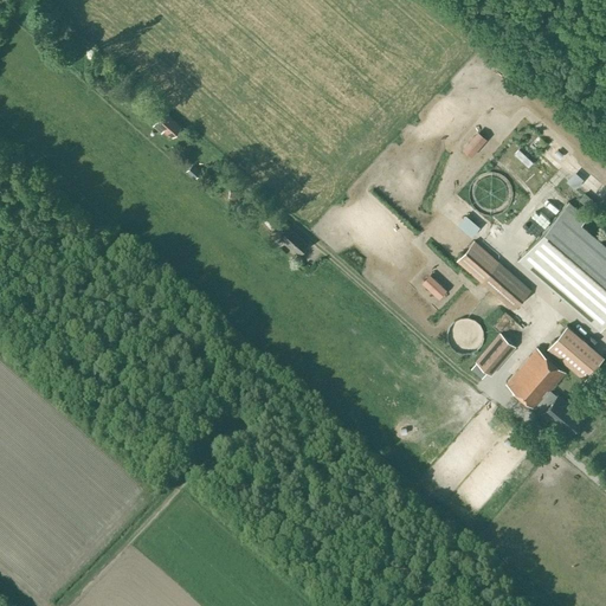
[(79,39),(86,46),(90,43),(83,36),(79,39)]
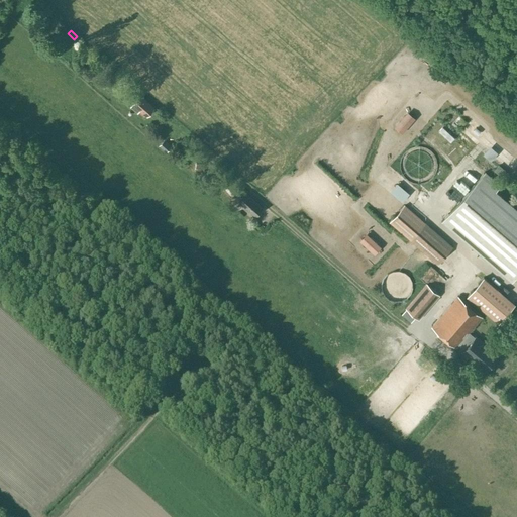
[(139,96),(130,106),(137,112),(139,110),(146,115),(153,108),(139,96)]
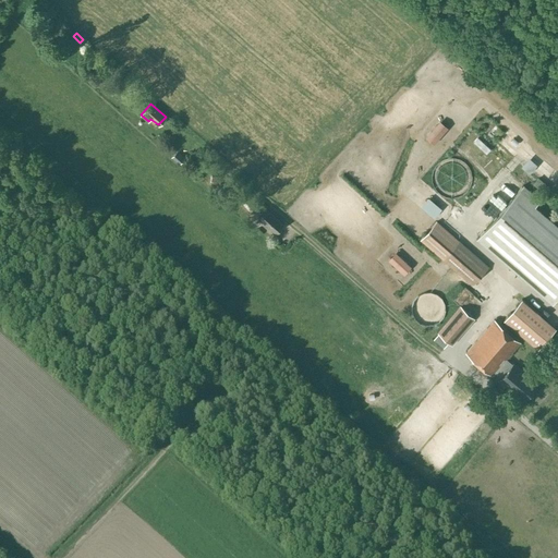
[(504,156),(507,152),(495,142),(492,145),(504,156)]
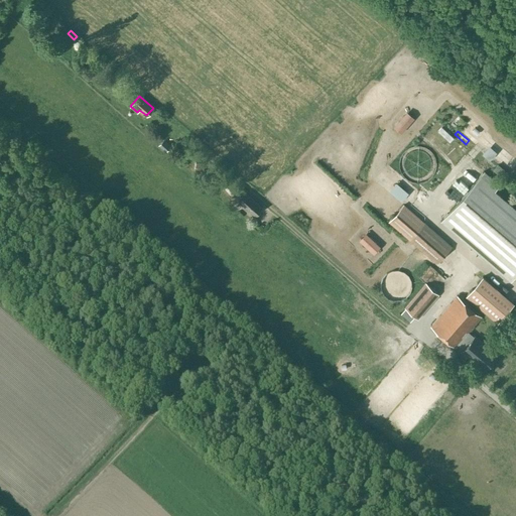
[(486,150),(492,154),(495,148),(489,145),(486,150)]
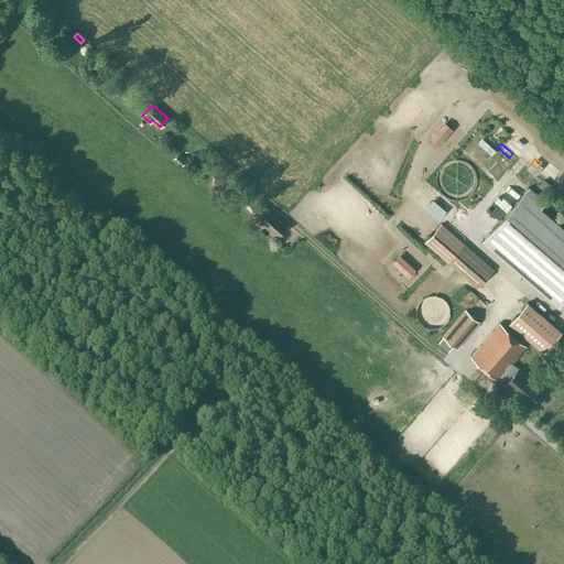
[(563,228),(541,208),(545,202),(529,186),(481,241),(559,307),(563,300),(563,228)]
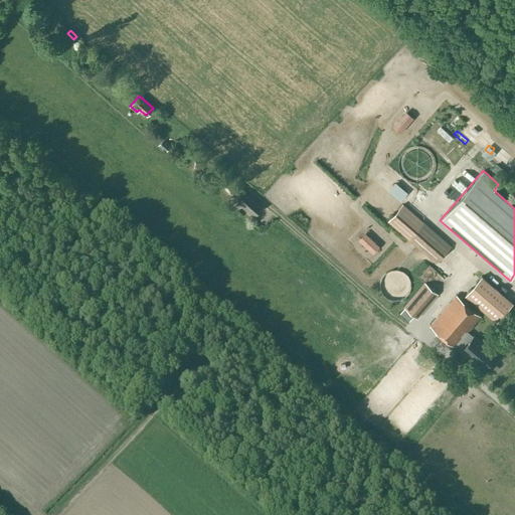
[(450,172),(439,199),(448,203),(454,187),(461,190),(465,178),(450,172)]
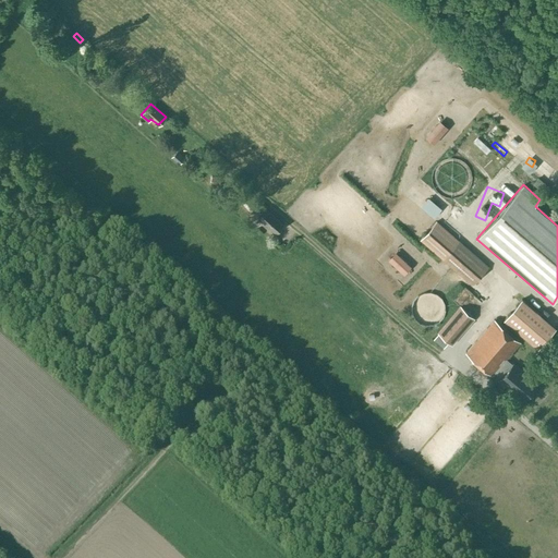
[(421,203),(434,214),(441,205),(428,193),(421,203)]
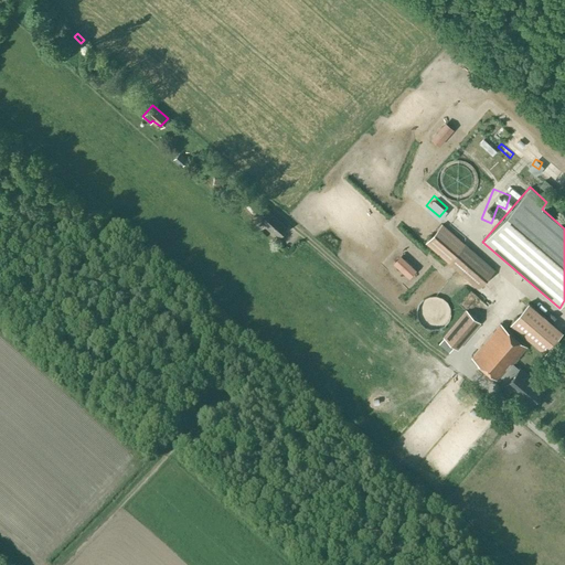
[(269,212),(262,220),(279,235),(286,227),(269,212)]
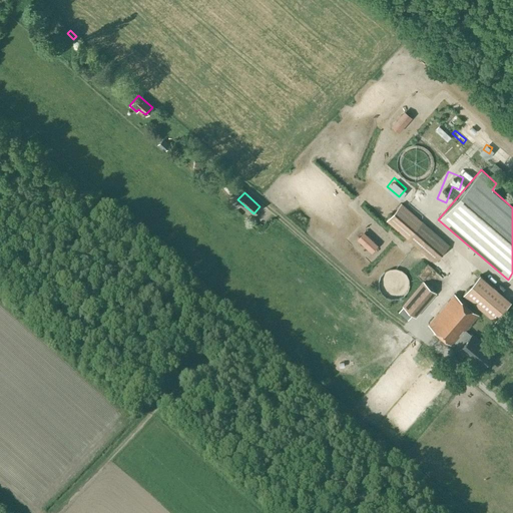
[(387,219),(434,262),(448,244),(401,203),(387,219)]
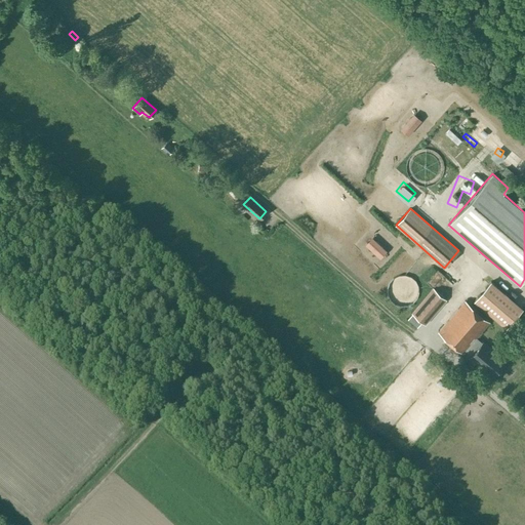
[(422,288),(422,285),(422,282),(421,279),(419,275),(417,273),(415,272),(412,270),(409,269),(405,269),(402,270),(400,271),(397,272),(395,275),(393,277),(392,280),(391,283),(391,286),(391,289),(392,292),(394,295),(397,297),(398,298),(402,300),(404,301),(407,301),(410,300),(412,300),(415,298),(418,296),(420,293),(421,291),(422,288)]
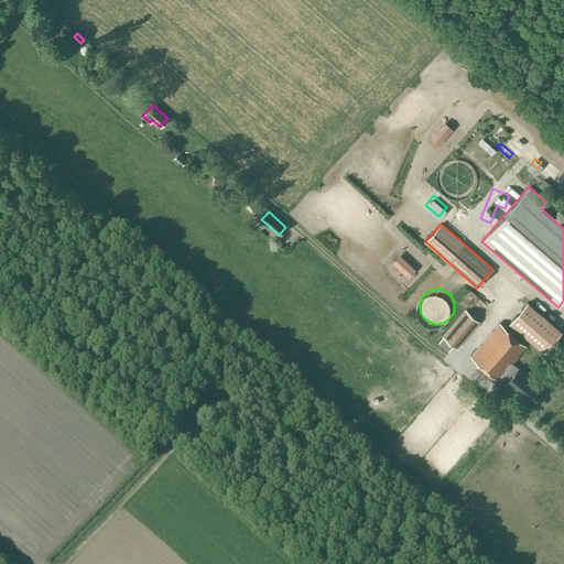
[(561,332),(527,302),(509,323),(543,351),(561,332)]
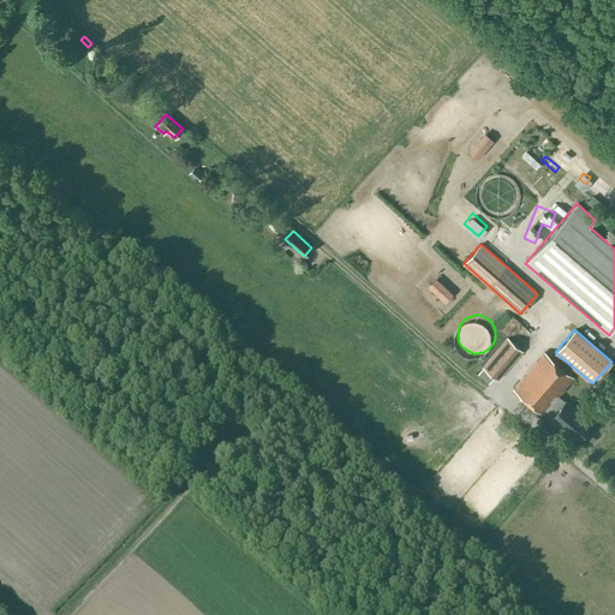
[(489,383),(494,377),(497,380),(523,351),(507,338),(482,366),(483,368),(477,374),(489,383)]
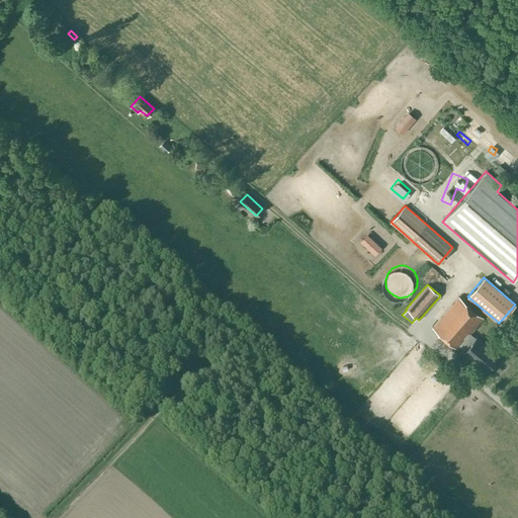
[(483,318),(458,296),(432,327),(456,348),(459,345),(465,350),(463,352),(486,371),(498,356),(476,337),(476,338),(469,333),(483,318)]
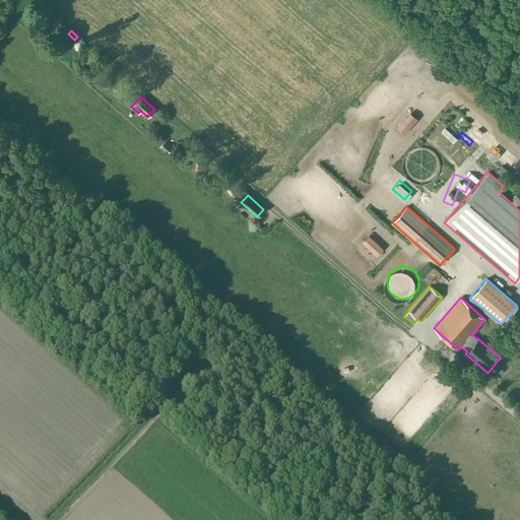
[(432,377),(439,379),(443,370),(436,367),(432,377)]
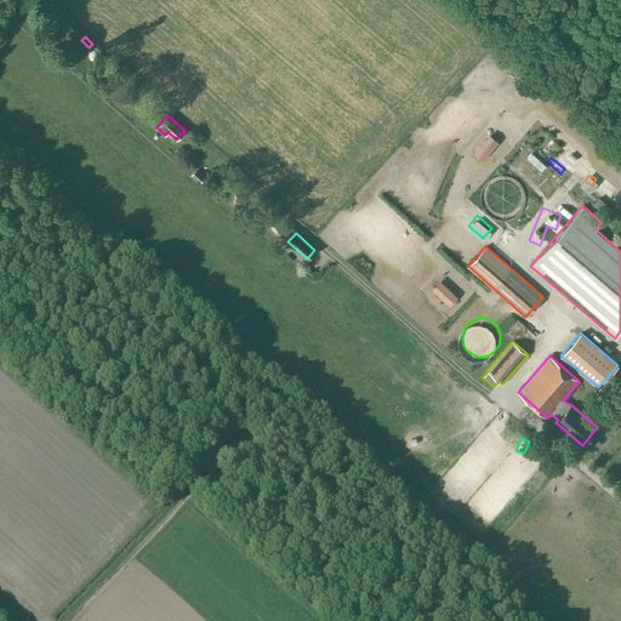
[(444,453),(437,461),(445,469),(454,461),(444,453)]
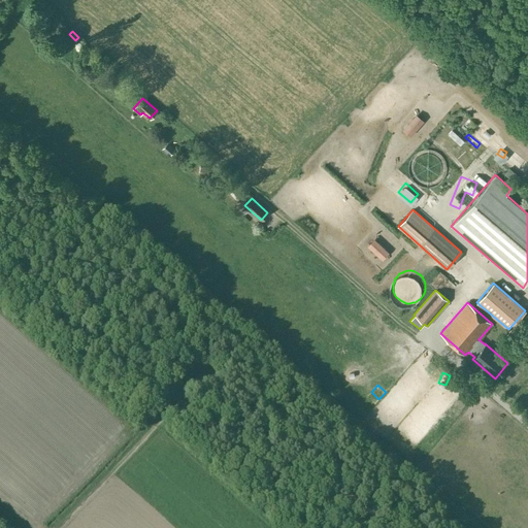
[(368,397),(362,402),(371,413),(377,407),(368,397)]
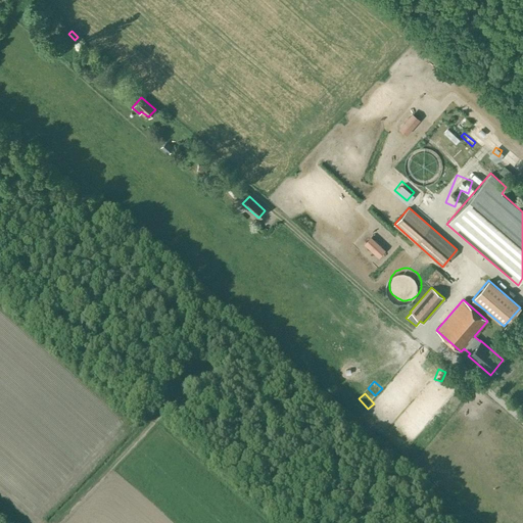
[(372,417),(379,420),(381,414),(374,412),(372,417)]
